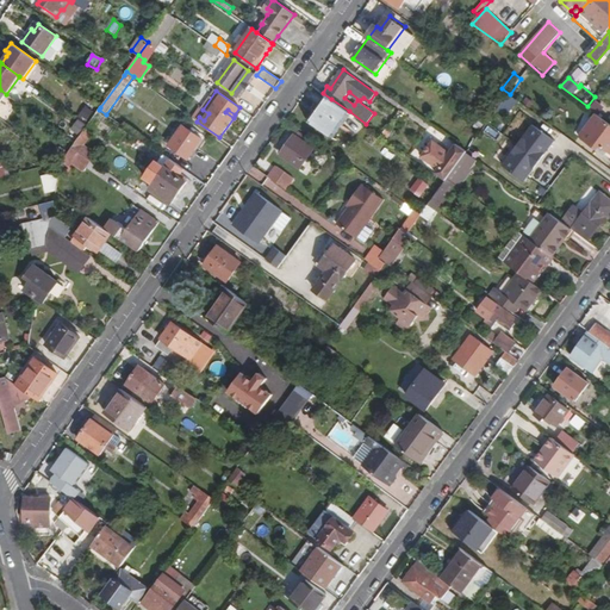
[(518,100),(510,94),(498,109),(506,116),(518,100)]
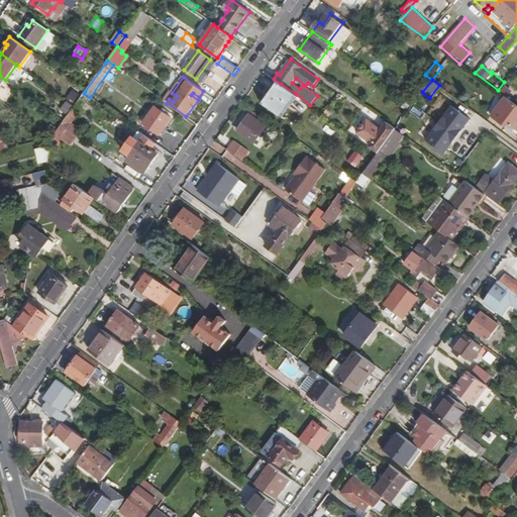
[(296,94),(281,84),(274,93),(271,92),(264,102),(281,115),(296,94)]
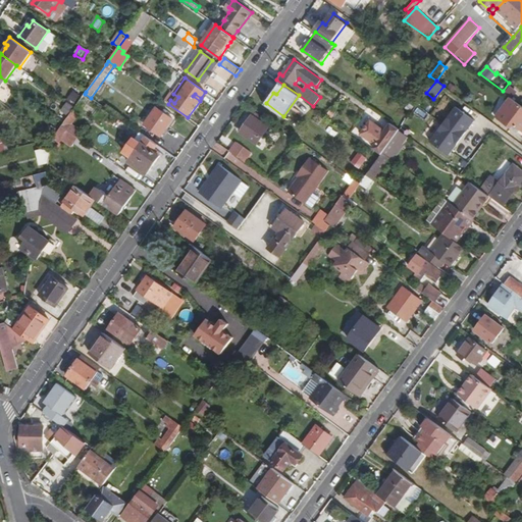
[(521,103),(521,102),(521,96),(511,88),(508,93),(521,103)]
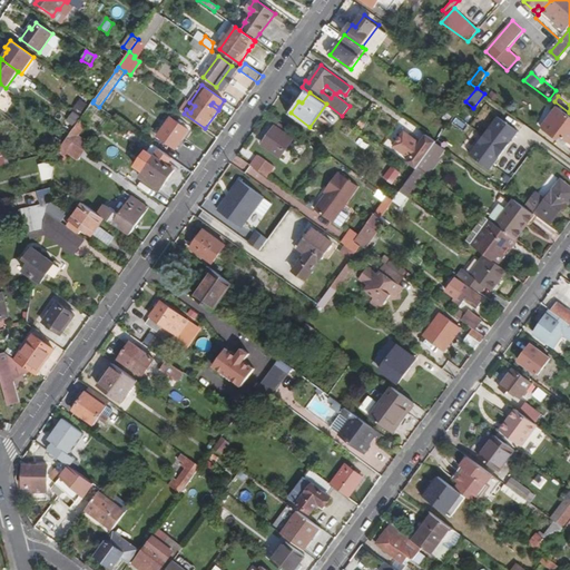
[(80,99),(74,109),(82,114),(88,104),(80,99)]
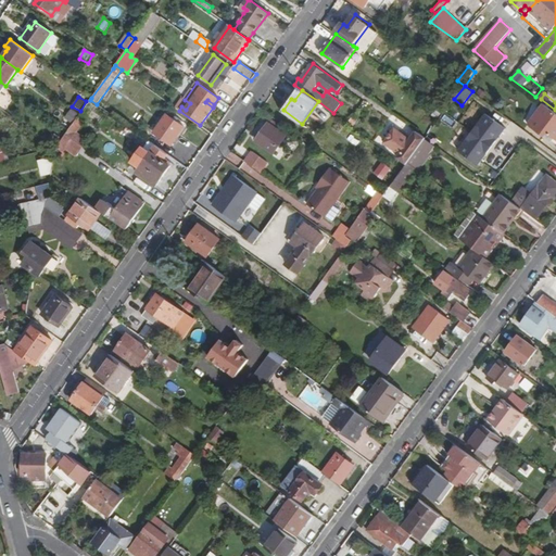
[(98,114),(102,109),(97,104),(90,100),(66,135),(84,147),(87,142),(75,134),(92,110),(98,114)]
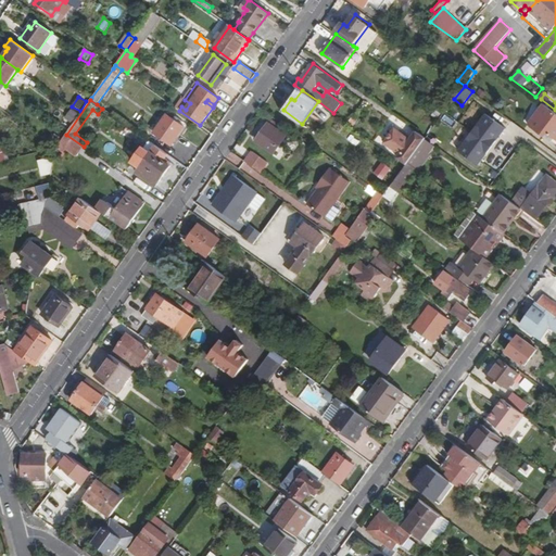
[(555,137),(555,112),(547,105),(542,112),(539,110),(529,124),(544,135),(547,131),(555,137)]
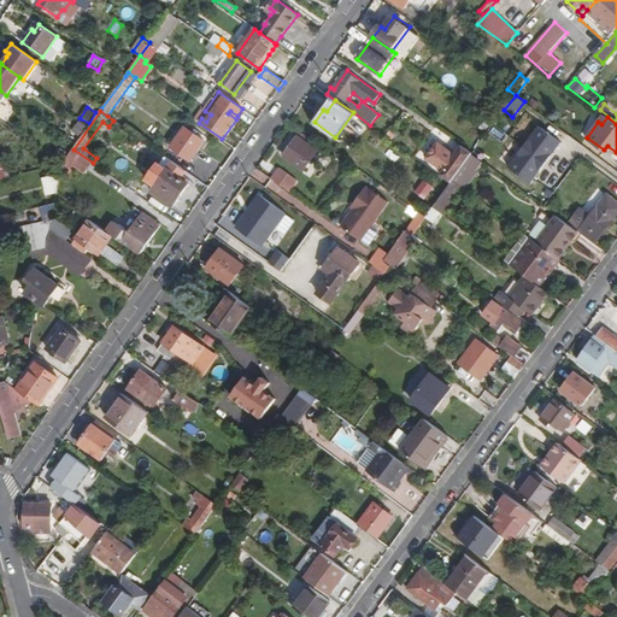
[(71,129),(76,136),(86,129),(82,122),(71,129)]
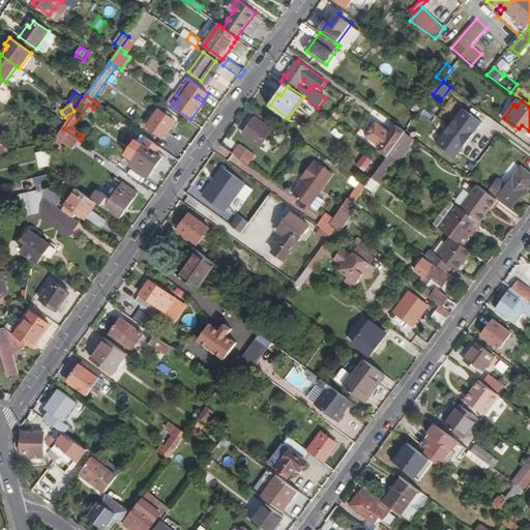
[(438,144),(457,158),(482,122),(464,109),(438,144)]
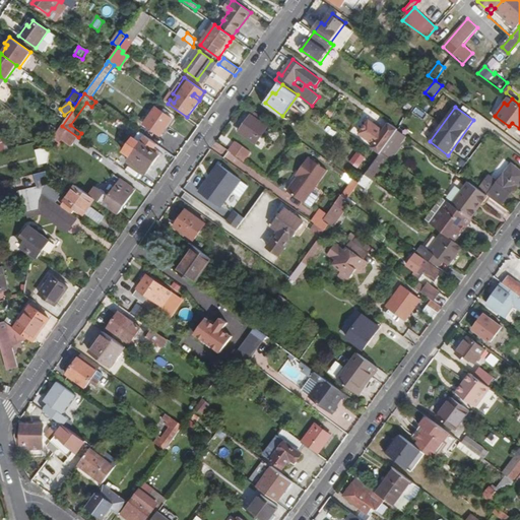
[(160,136),(173,119),(156,108),(144,124),(160,136)]
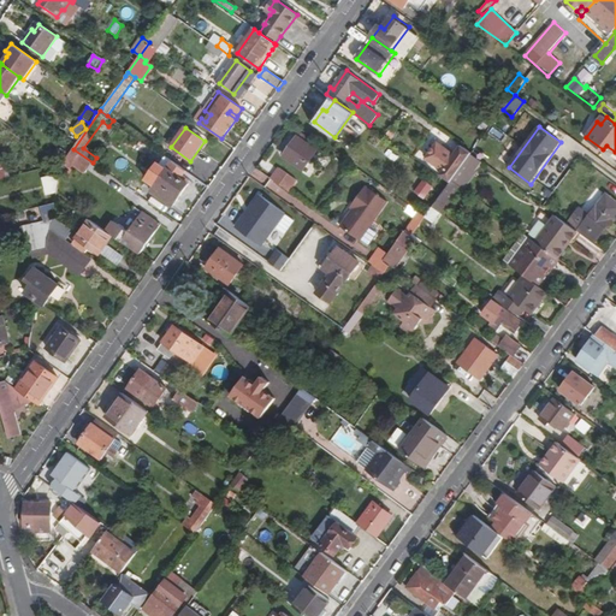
[(490,136),(502,141),(504,134),(492,130),(490,136)]
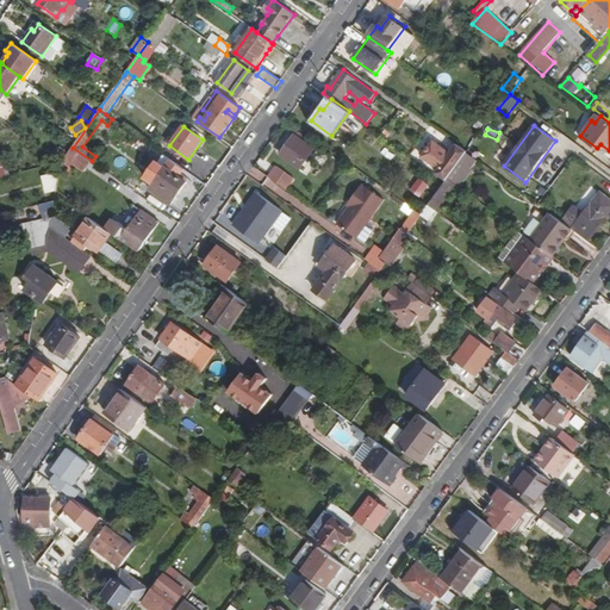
[(300,168),(315,149),(296,136),(281,155),(300,168)]
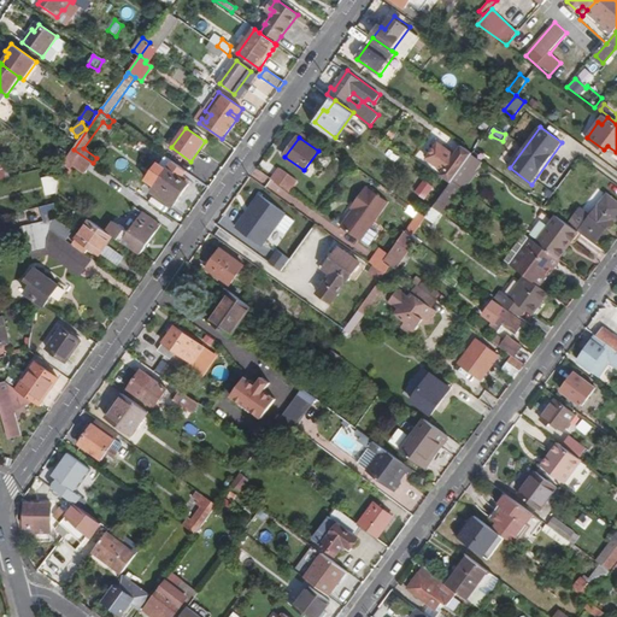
[(453,180),(472,153),(465,148),(463,146),(456,156),(439,144),(427,159),(444,171),(441,176),(452,183),(453,180)]
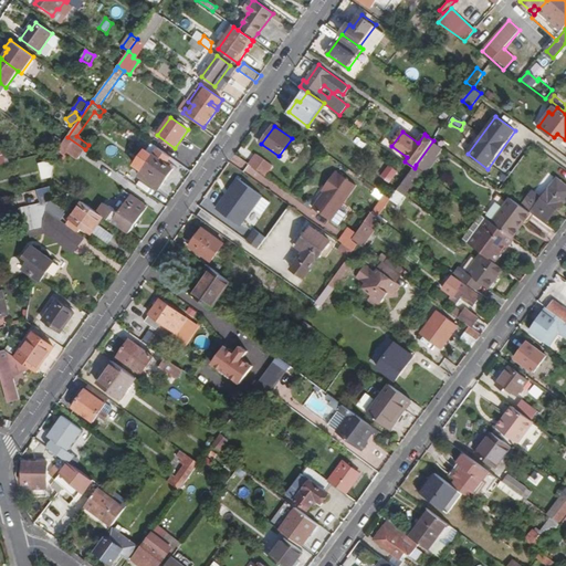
[(79,158),(85,149),(67,137),(61,146),(64,148),(79,158)]
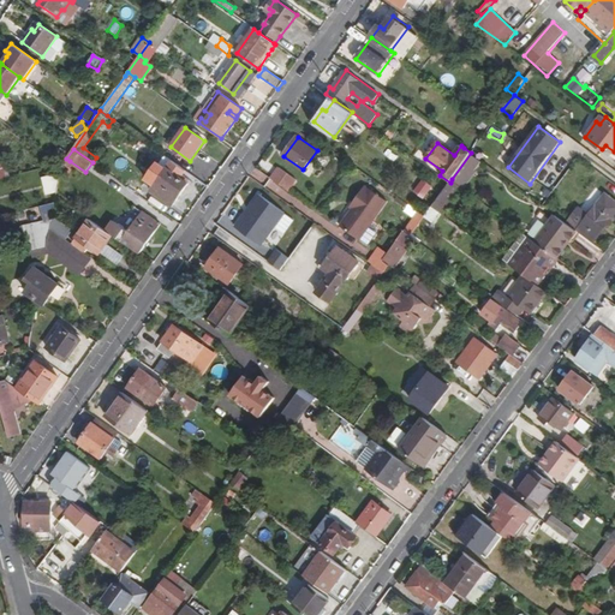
[(484,162),(471,153),(452,179),(466,190),(479,172),(478,171),(484,162)]
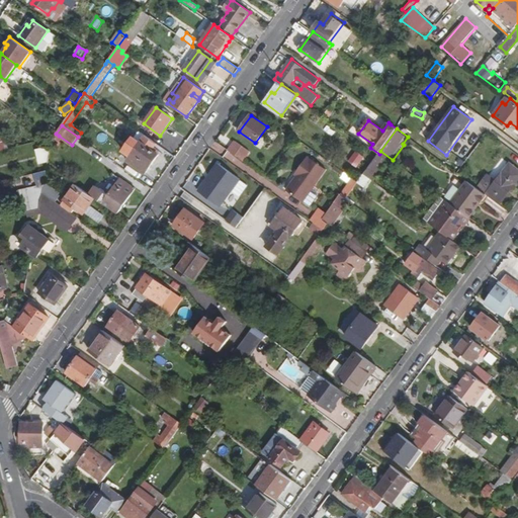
[(235,141),(229,150),(243,160),(249,151),(235,141)]
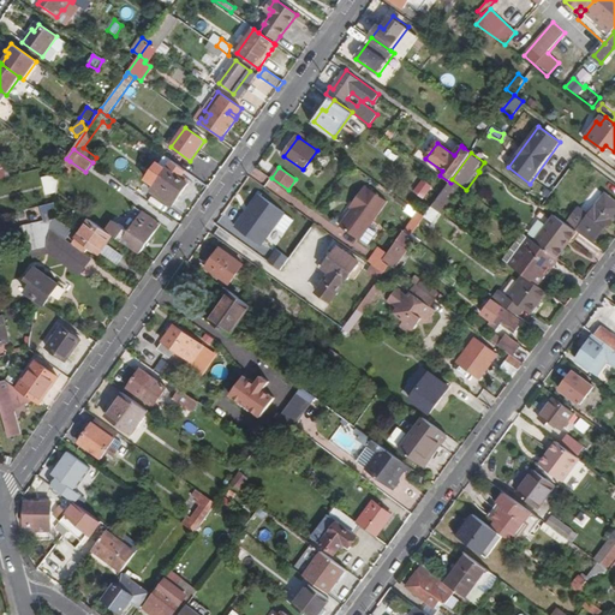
[(151,192),(168,204),(179,191),(183,193),(189,184),(167,169),(151,192)]
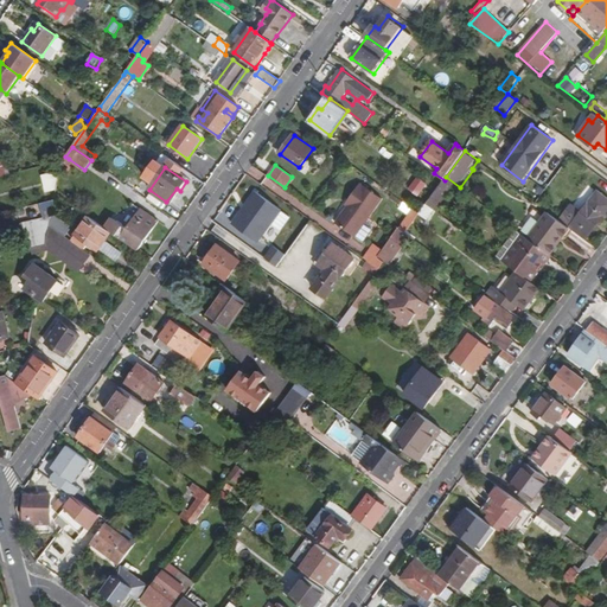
[(56,180),(55,173),(43,176),(48,193),(55,191),(52,181),(56,180)]
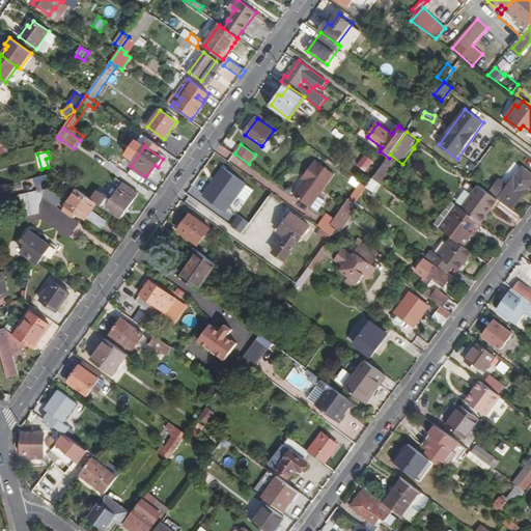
[(389,158),(373,177),(380,183),(385,187),(402,164),(390,155),(389,158)]
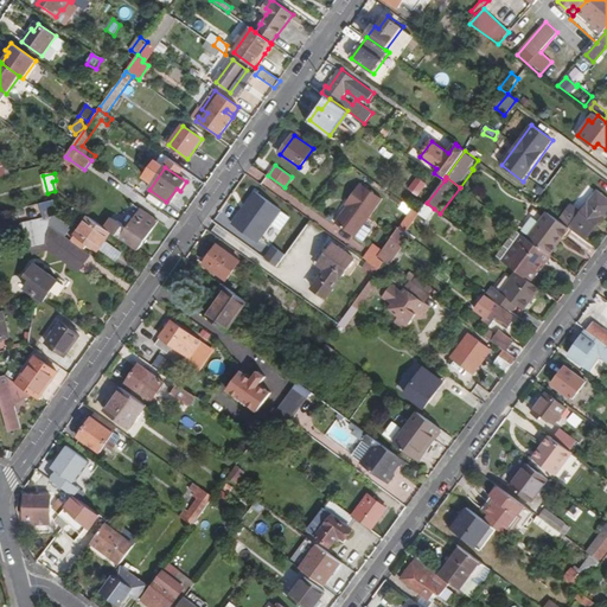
[(417,196),(427,184),(419,178),(410,190),(417,196)]
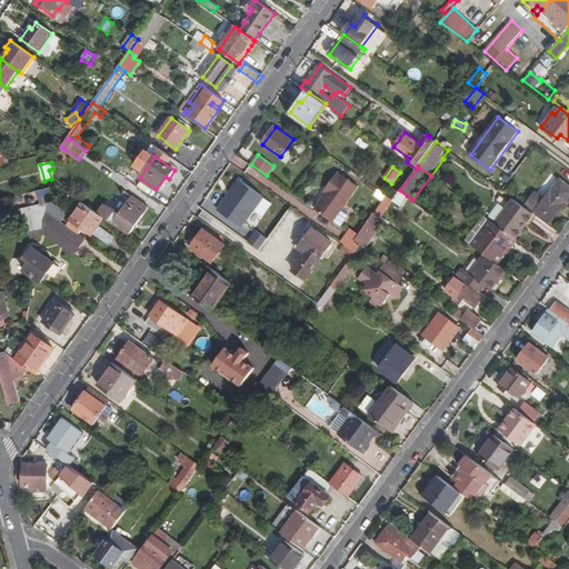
[(118,173),(126,179),(129,172),(122,168),(118,173)]
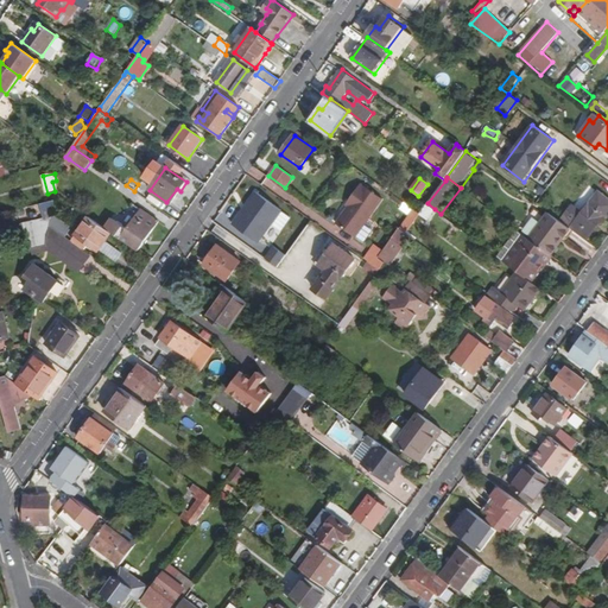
[(360,183),(348,200),(350,202),(348,206),(335,223),(355,238),(382,198),(360,183)]
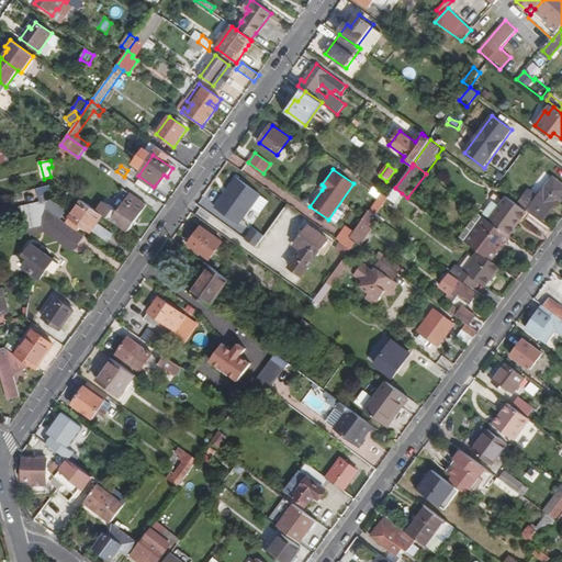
[(164,175),(154,187),(157,189),(167,177),(164,175)]
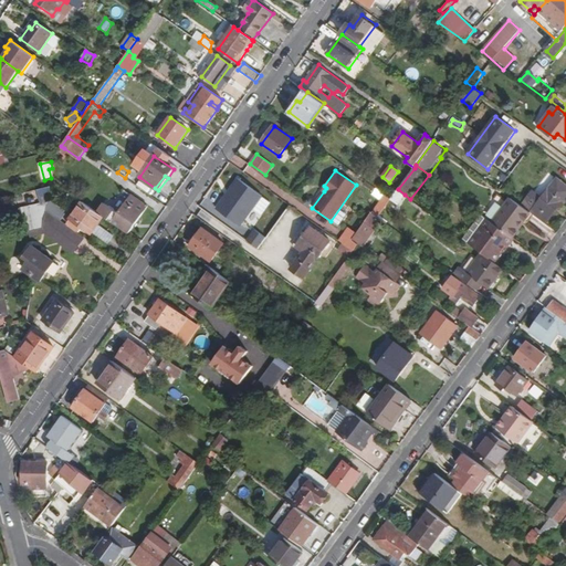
[(536,207),(531,213),(545,224),(565,196),(565,184),(557,178),(544,196),(536,190),(527,201),(536,207)]
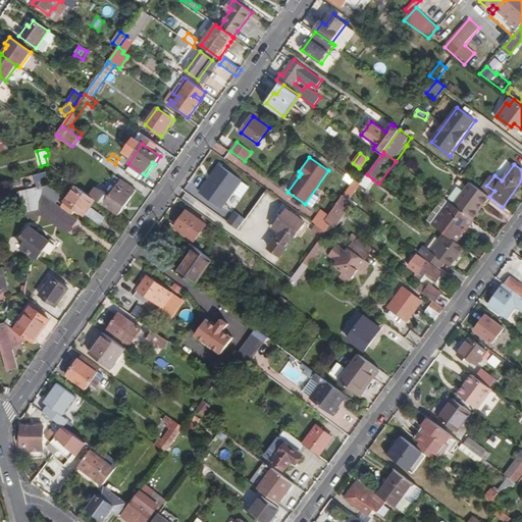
[(361,184),(348,174),(346,177),(354,184),(345,197),(349,200),(361,184)]
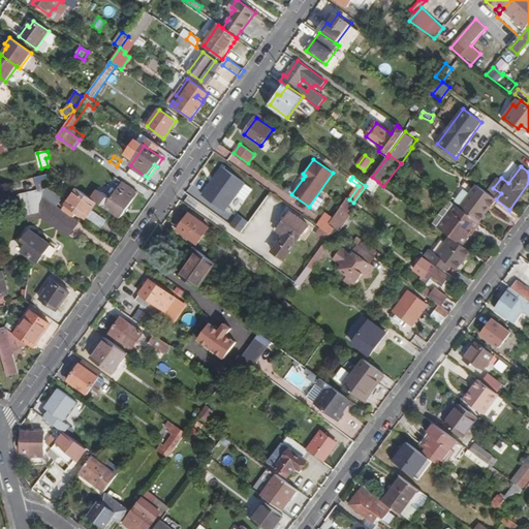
[(372,177),(366,186),(372,191),(378,182),(372,177)]
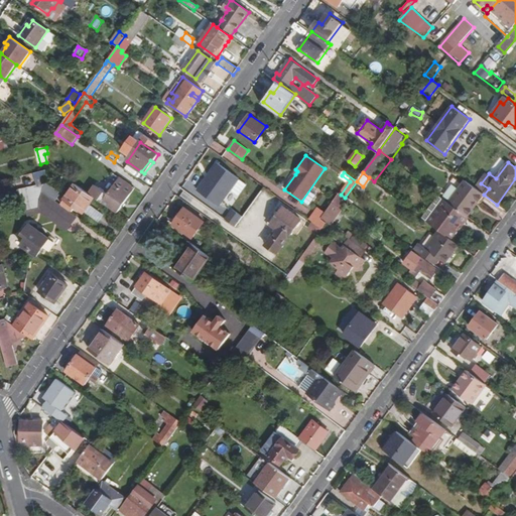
[(94,198),(102,204),(103,203),(118,213),(135,188),(120,177),(108,195),(98,187),(95,188),(90,195),(94,198)]
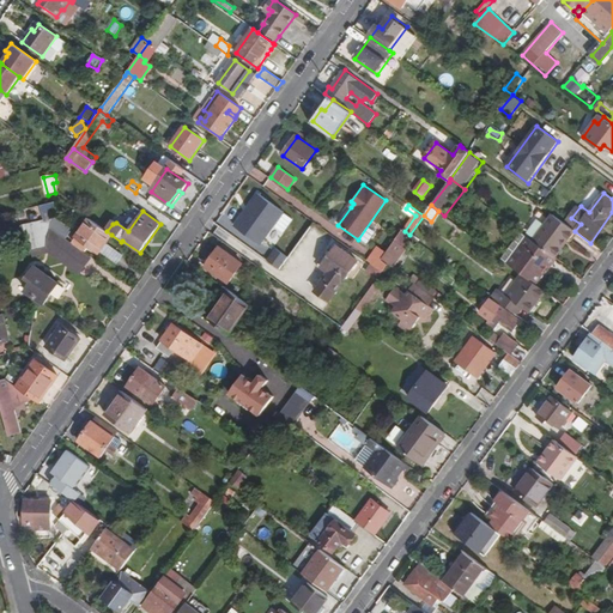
[(575,231),(553,214),(534,241),(553,255),(565,240),(568,241),(575,231)]
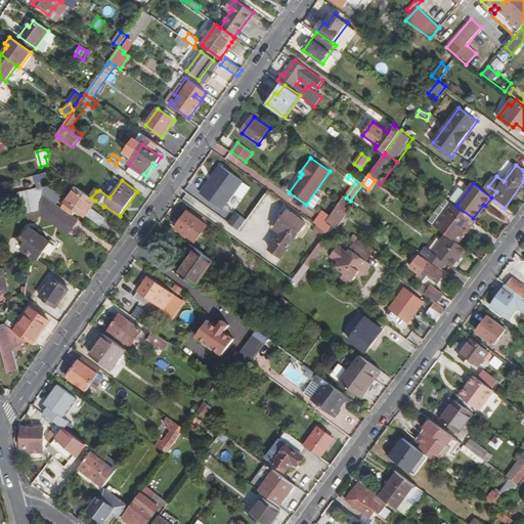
[(45,185),(44,187),(43,195),(56,206),(62,198),(45,185)]
